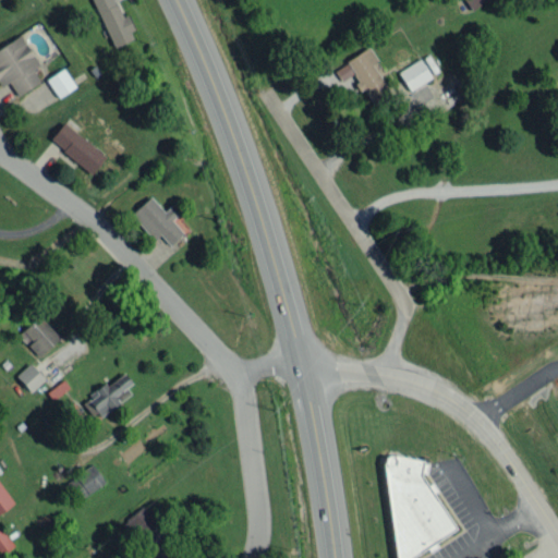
[(135,37),(125,14),(121,16),(113,0),(92,0),(113,47),(135,37)]
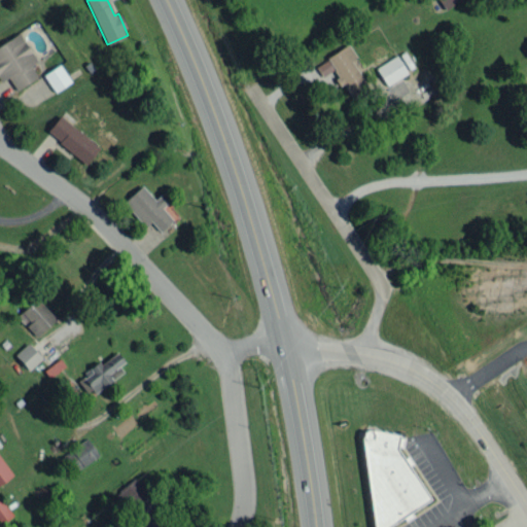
[(440,0),(446,9),(458,0),(440,0)]
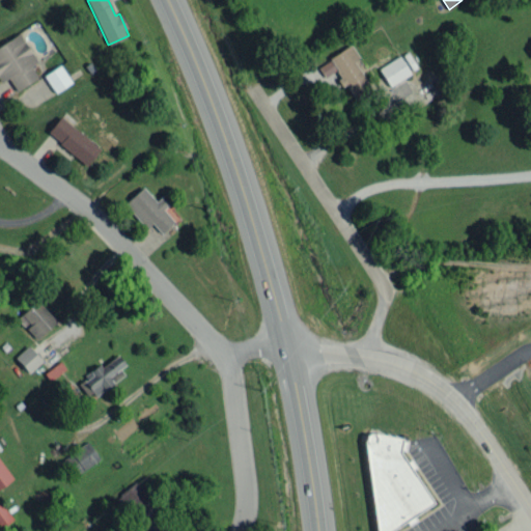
[(37,61),(19,32),(0,45),(0,80),(1,82),(8,78),(17,90),(37,77),(30,65),(37,61)]
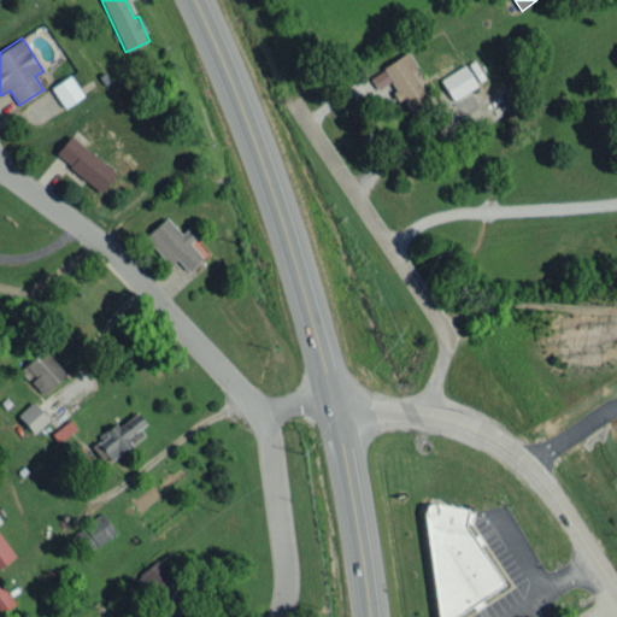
[(429,99),(411,70),(417,66),(409,52),(369,76),(377,89),(389,82),(407,112),(429,99)]
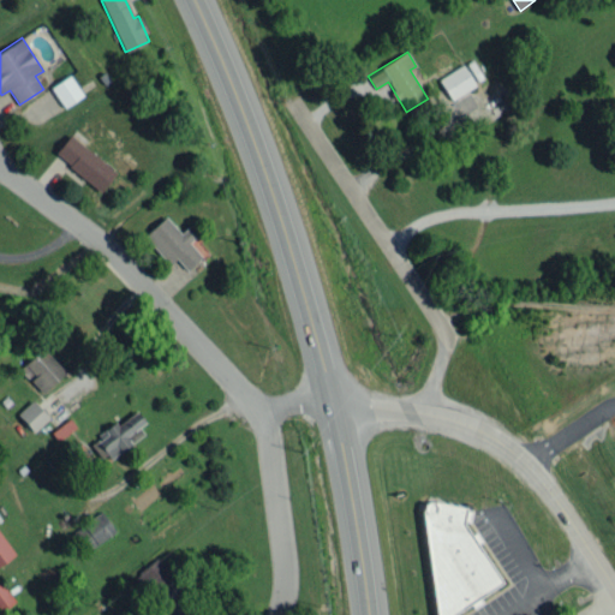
[(475,84),(463,64),(437,79),(451,100),(475,84)]
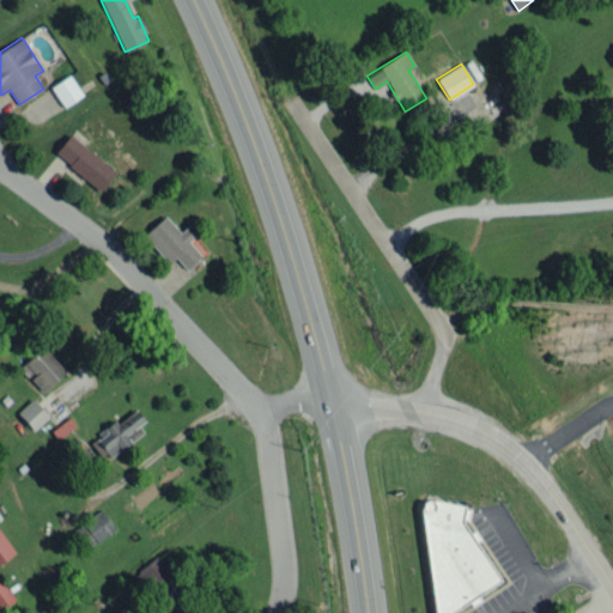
[(64,107),(83,95),(70,74),(50,86),(64,107)]
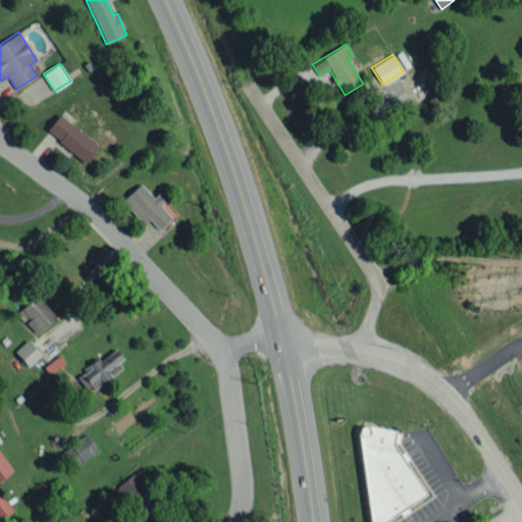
[(85,162),(98,146),(59,114),(46,131),(85,162)]
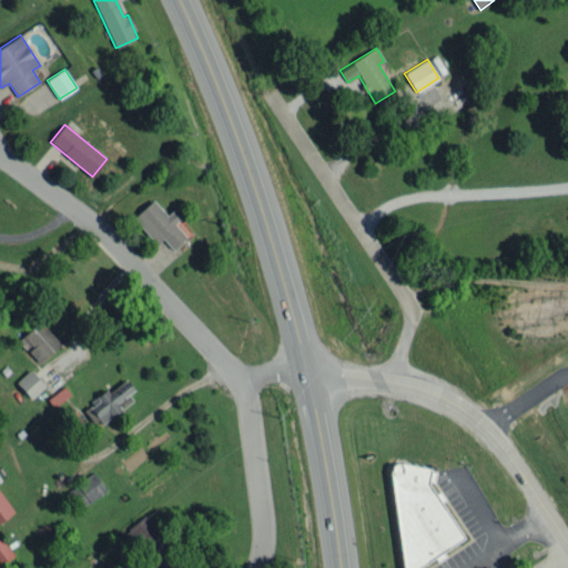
[(186,236),(170,220),(171,219),(152,199),(132,217),(156,245),(163,239),(172,250),(186,236)]
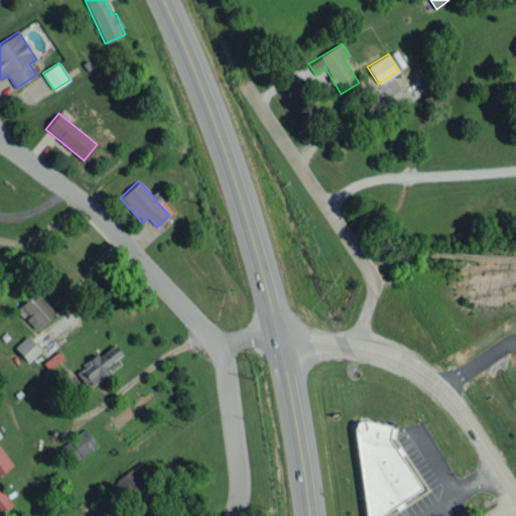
[(16,309),(35,330),(54,311),(35,291),(16,309)]
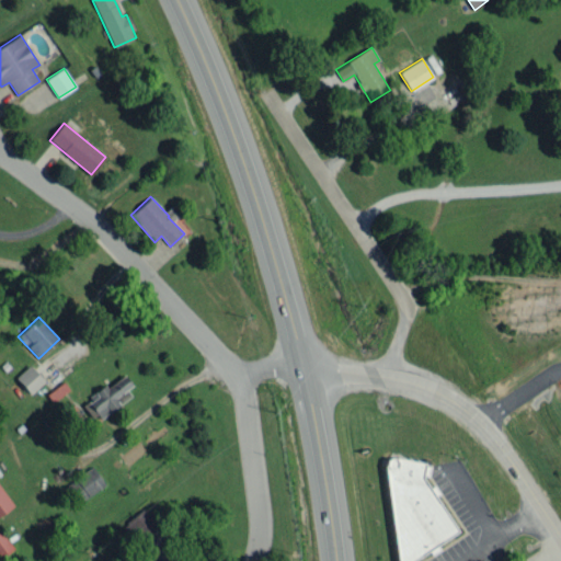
[(44,381),(30,365),(15,377),(30,393),(44,381)]
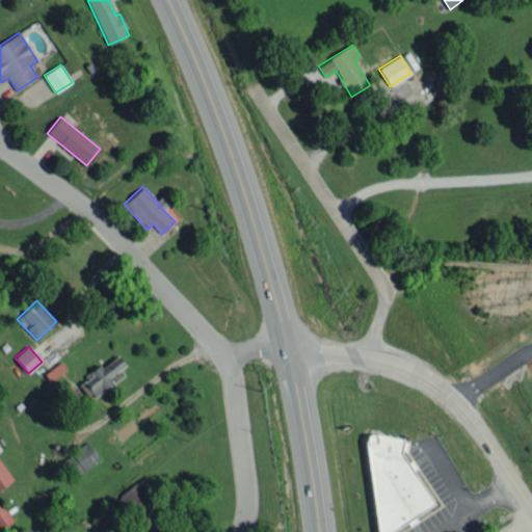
[(128,373),(115,355),(83,378),(96,396),(128,373)]
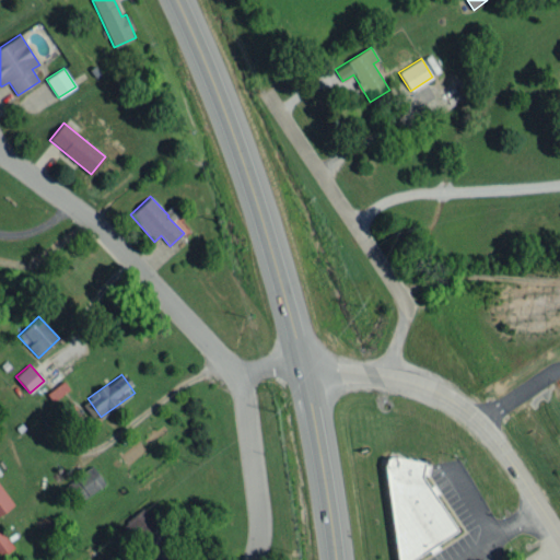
[(457,531),(435,494),(434,483),(428,485),(422,476),(429,473),(428,468),(420,456),(384,461),(395,559),(411,559),(426,552),(438,550),(438,543),(457,531)]
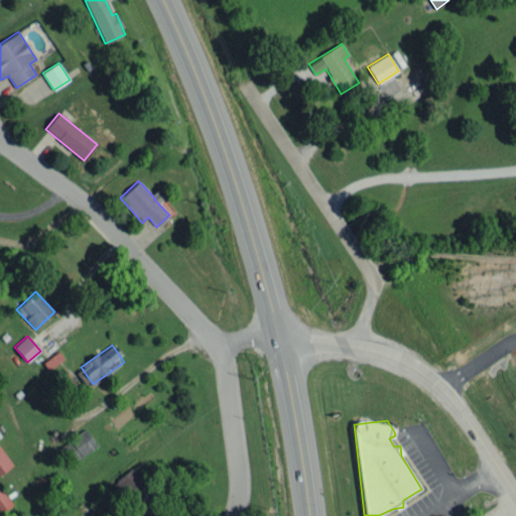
[(97,448),(87,430),(55,446),(66,465),(97,448)]
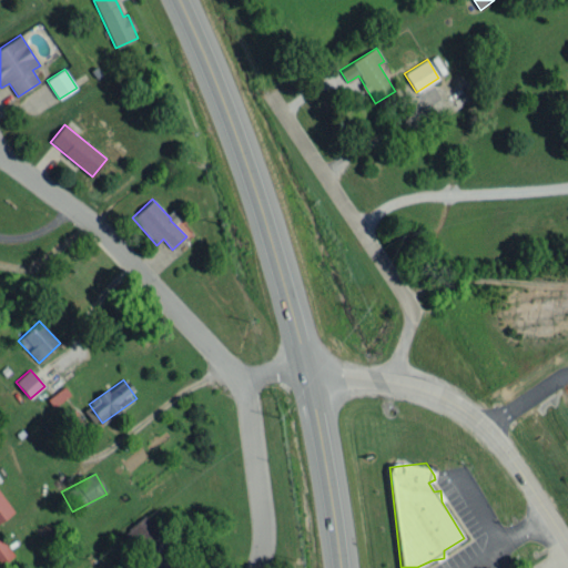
[(0,520),(13,511),(0,493),(0,520)]
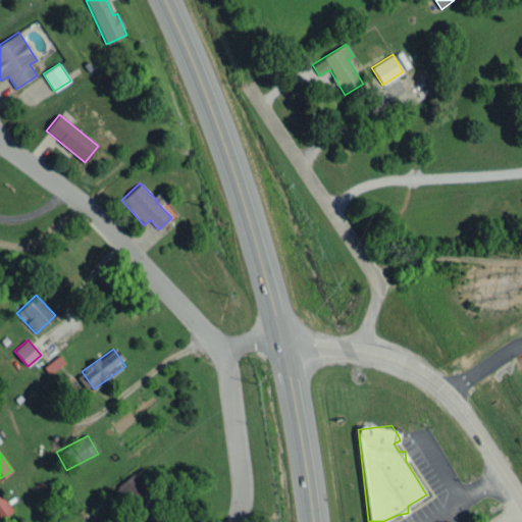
[(0,517),(12,511),(2,493),(0,493),(0,517)]
